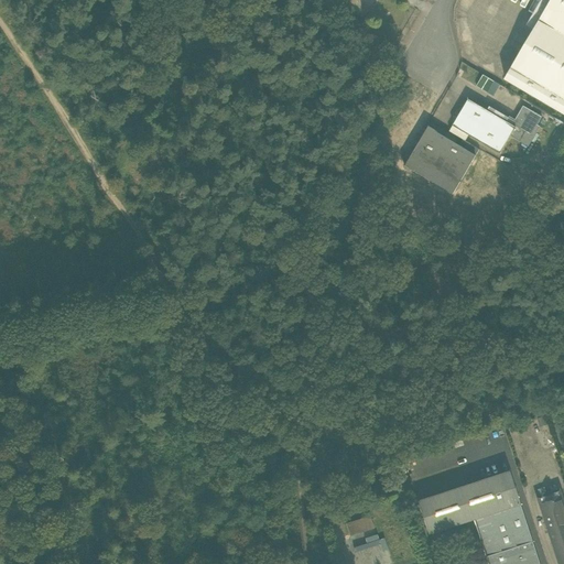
[(563,0),(552,0),(505,80),(563,115),(563,0)]
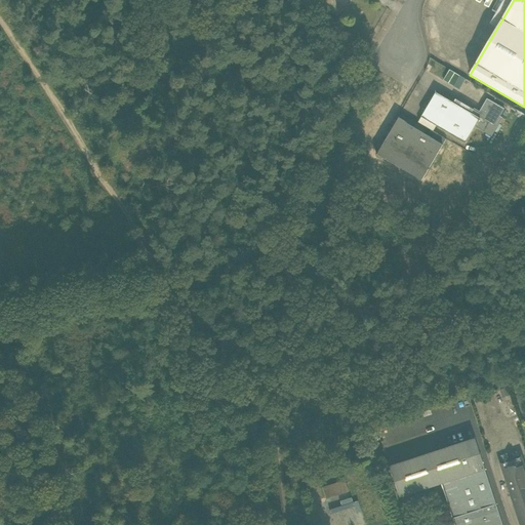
[(434,125),(466,144),(476,127),(481,119),(477,117),(436,92),(421,117),(434,125)]
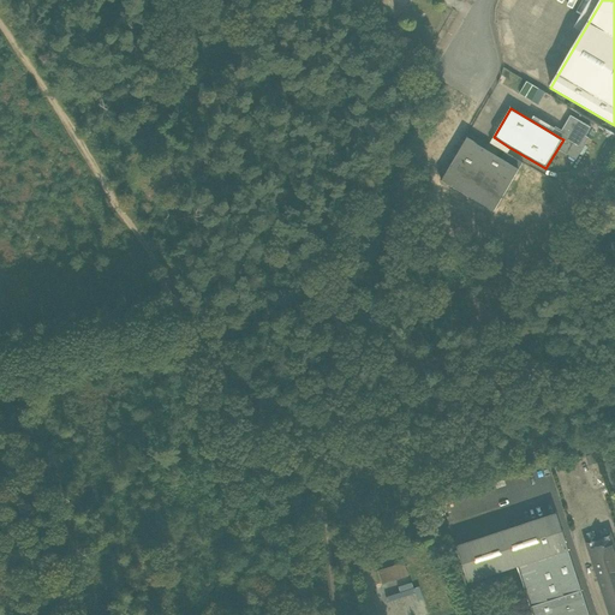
[(557,149),(577,160),(589,138),(586,137),(591,129),(571,117),(559,137),(563,139),(557,149)]
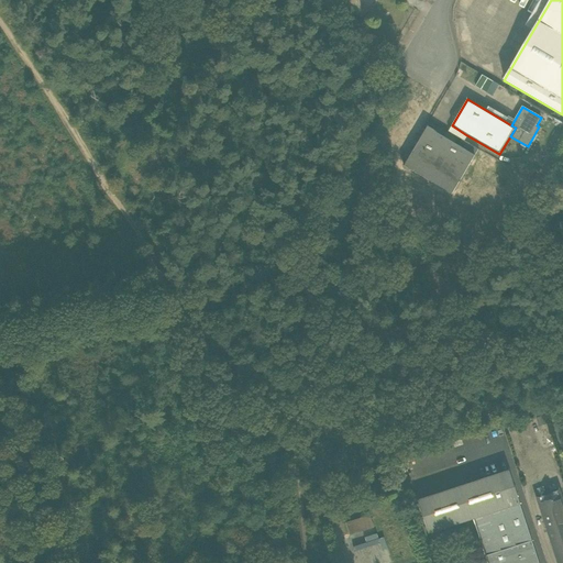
[(449,132),(462,140),(465,134),(452,125),(449,132)]
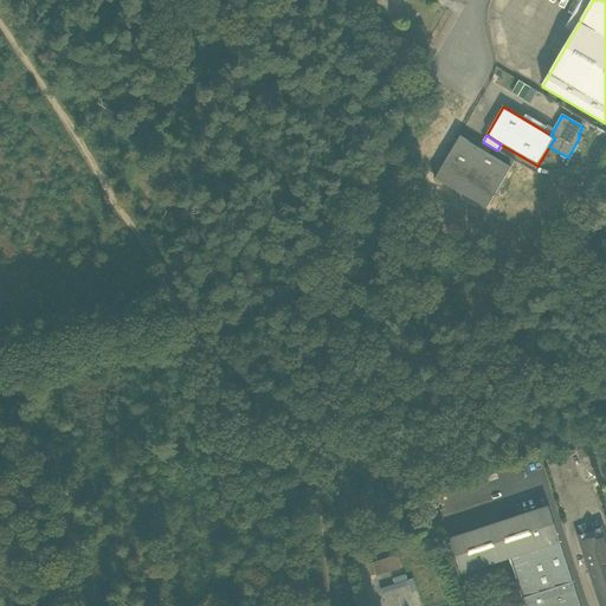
[(433,179),(487,210),(511,167),(494,156),(459,136),(433,179)]
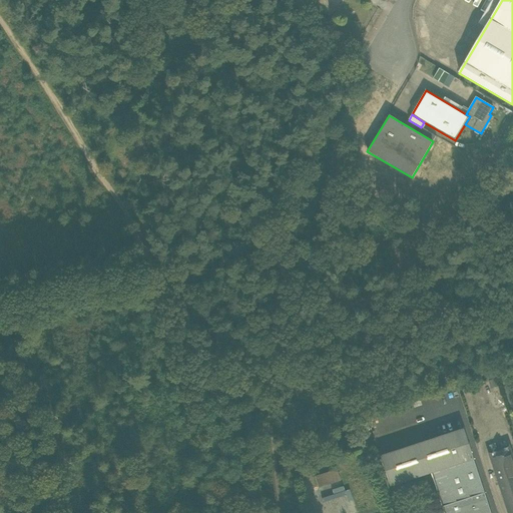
[(418,132),(433,141),(436,136),(421,127),(418,132)]
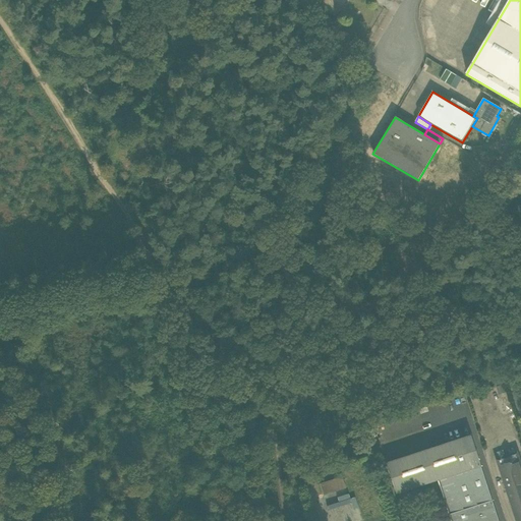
[(396,494),(438,480),(479,466),(470,436),(386,463),(396,494)]
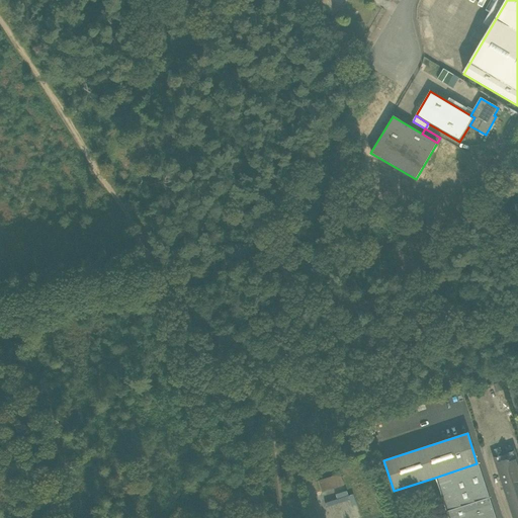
[(495,458),(505,489),(517,484),(517,465),(513,451),(495,458)]
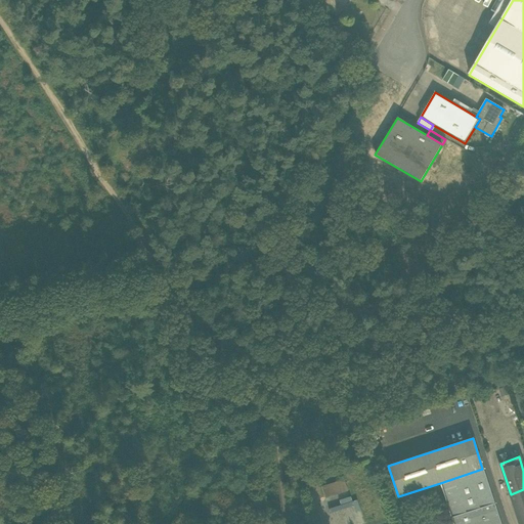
[(493,504),(482,469),(440,483),(451,517),(493,504)]
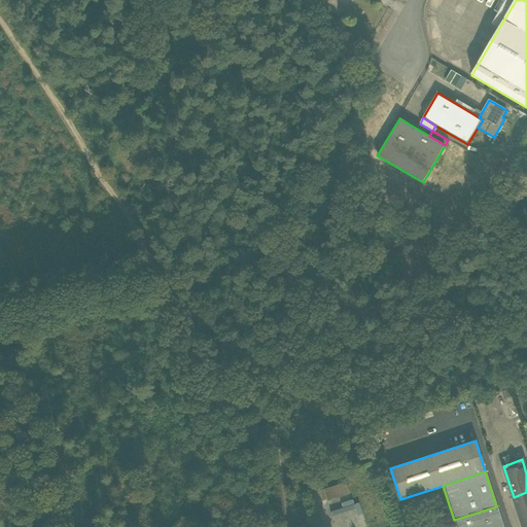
[(346,483),(323,490),(326,501),(349,494),(346,483)]
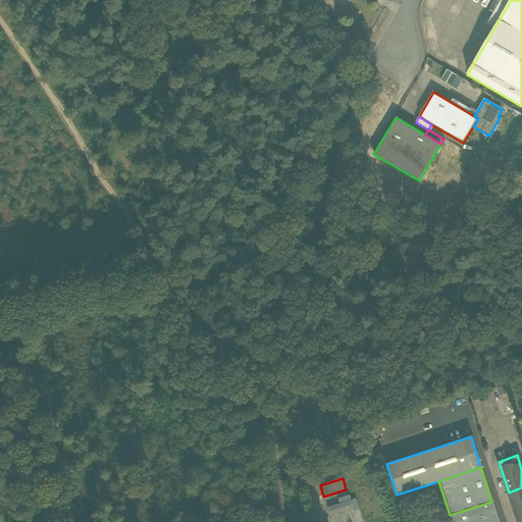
[(521,487),(509,492),(518,521),(520,521),(521,521),(521,487)]
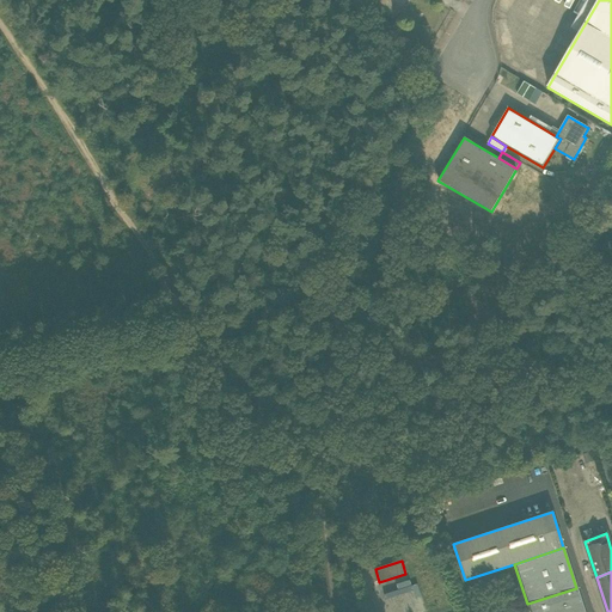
[(585,611),(576,588),(527,604),(528,611),(585,611)]
